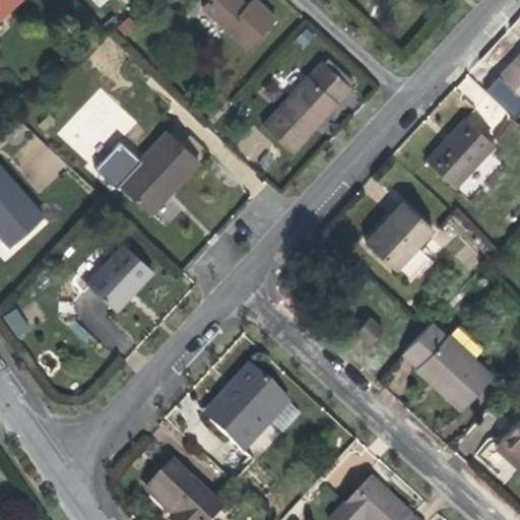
[(0,0),(0,17),(17,0),(0,0)]
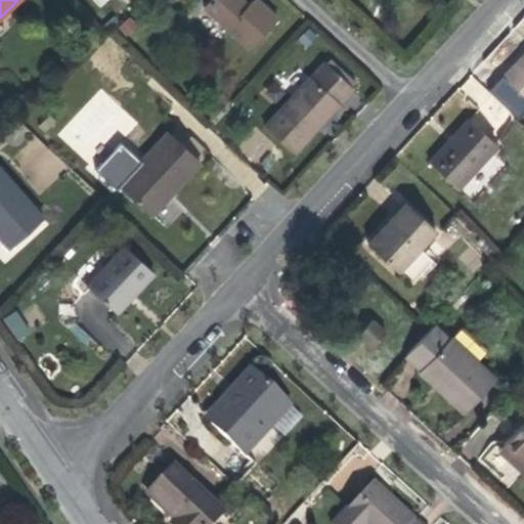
[(241,0),(211,0),(204,8),(248,49),(276,18),(255,0),(253,0),(248,6),(241,0)]
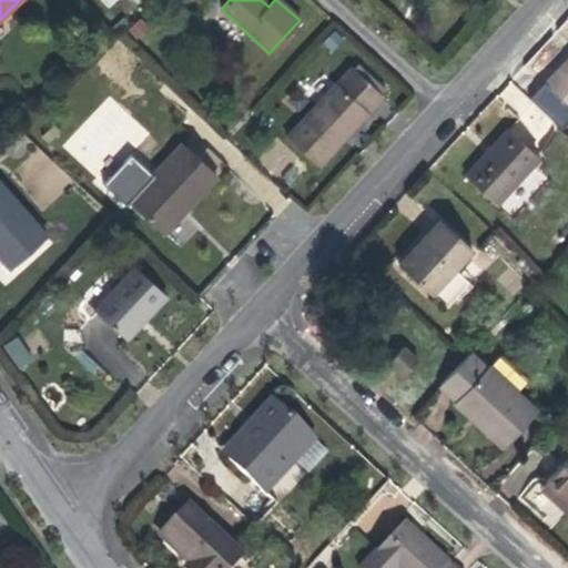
[(567,57),(545,82),(567,104),(567,57)]
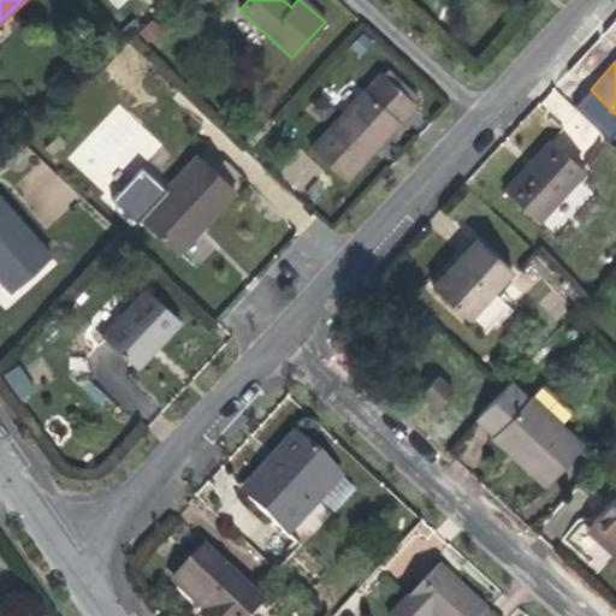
[(381,75),(312,150),(345,182),(415,107),(381,75)]
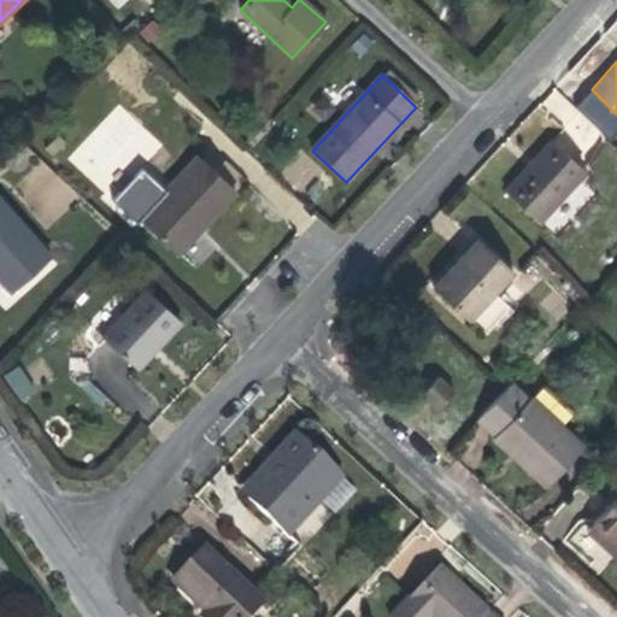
[(552,142),(504,193),(539,222),(586,171),(552,142)]
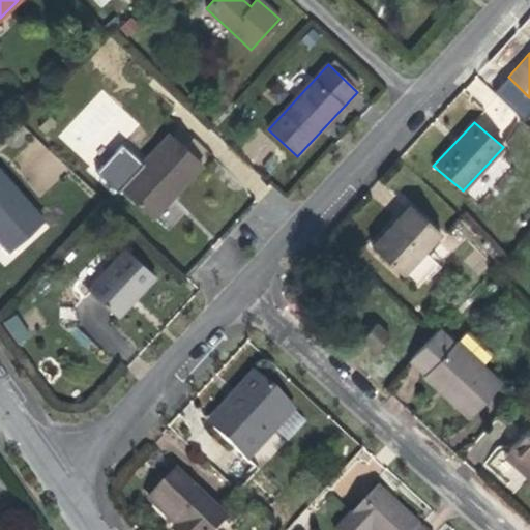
[(169,136),(119,188),(152,219),(202,167),(169,136)]
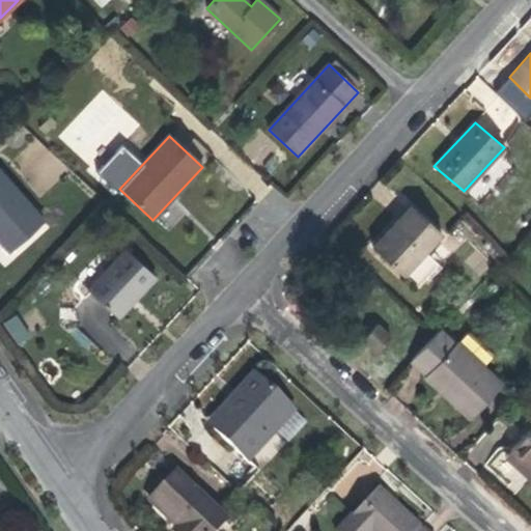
[(0,173),(0,240),(9,250),(43,221),(0,173)]
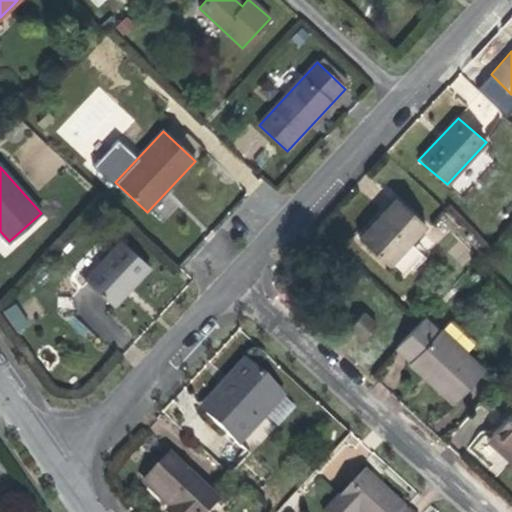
[(396,200),(362,238),(402,276),(422,254),(409,242),(424,226),(396,200)]
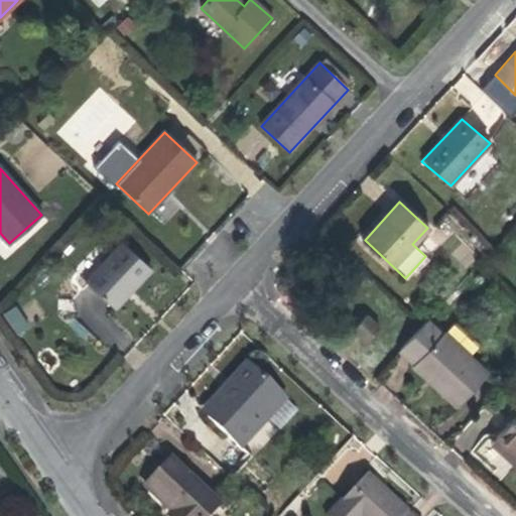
[(122,243),(86,282),(114,309),(151,270),(122,243)]
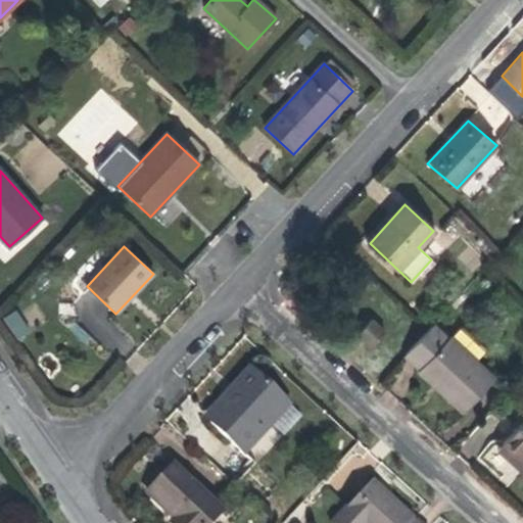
[(17,308),(3,318),(17,340),(32,332),(17,308)]
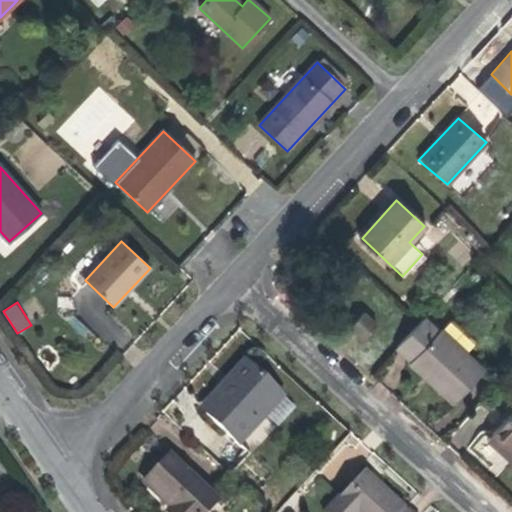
[(362,313),(349,327),(363,339),(376,326),(362,313)]
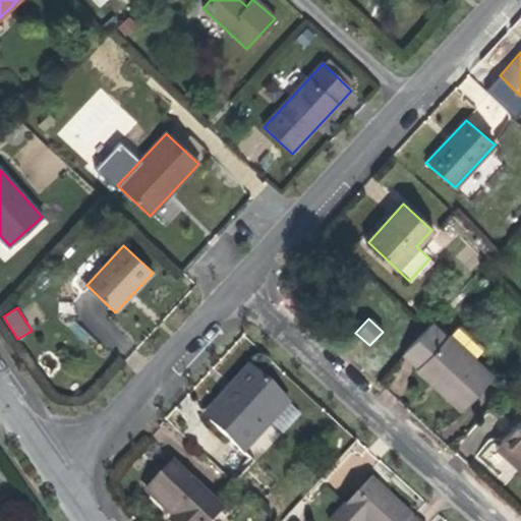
[(423,332),(403,354),(460,411),(491,378),(473,360),(483,350),(458,327),(444,341),(428,327),(423,332)]
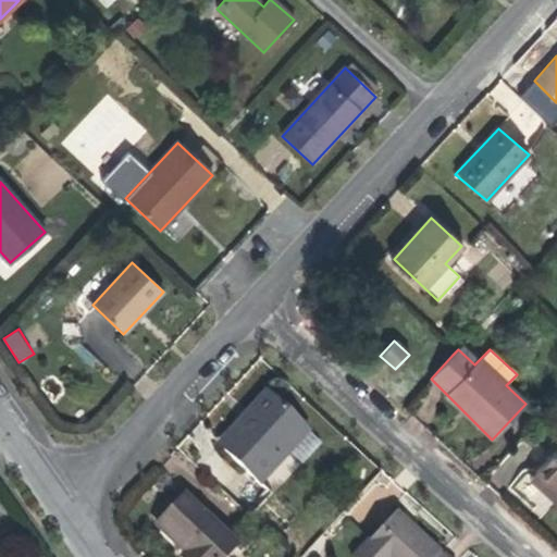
[(254,417),(223,450),(259,483),(307,432),(265,393),(248,411),(254,417)]
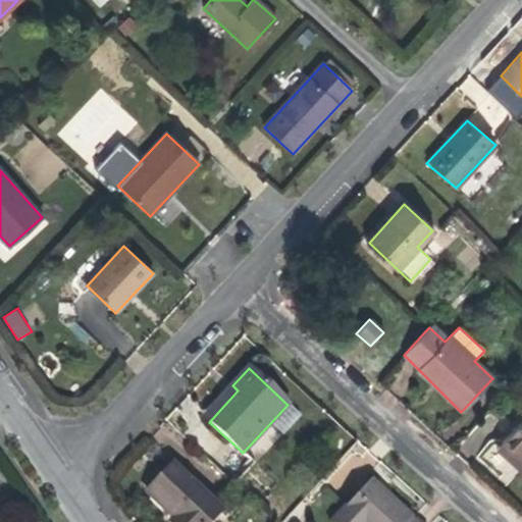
[(232,385),(204,417),(209,422),(238,390),(232,385)]
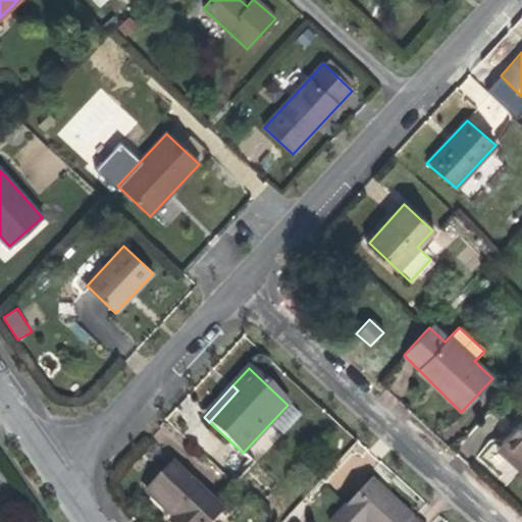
[(521,422),(503,444),(521,462),(521,422)]
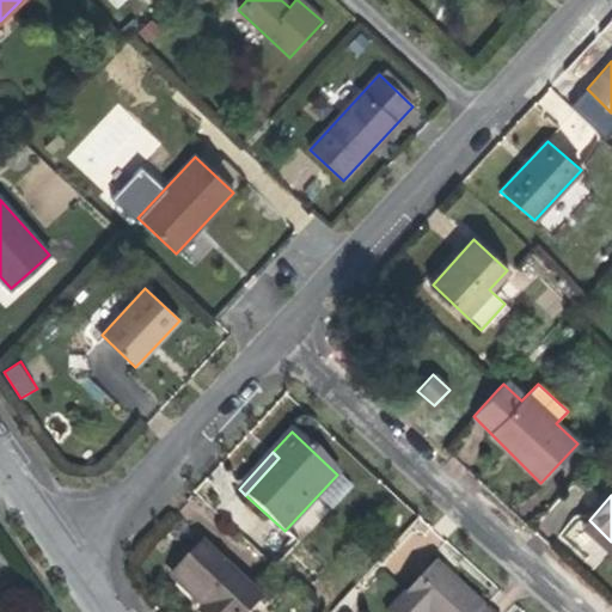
[(611,542),(589,520),(583,525),(611,552),(611,542)]
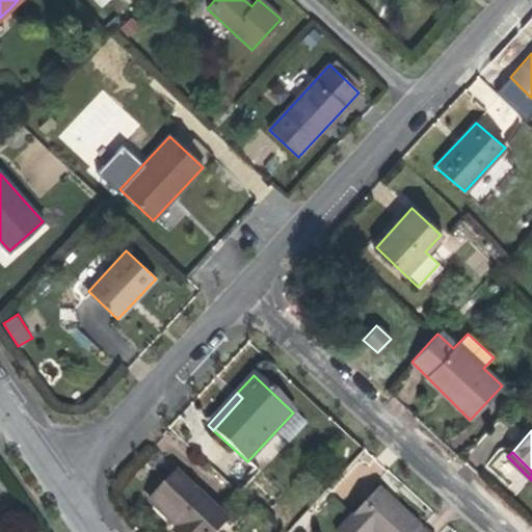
[(176,473),(149,502),(177,528),(174,531),(213,531),(225,520),(176,473)]
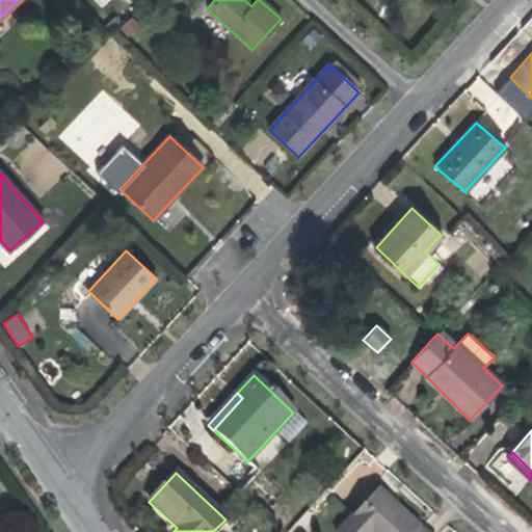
[(378,488),(338,531),(422,531),(420,529),(421,528),(378,488)]
